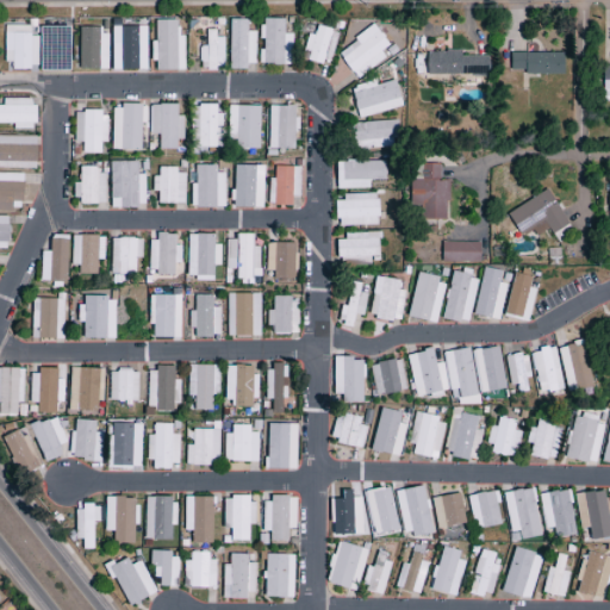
[(291,66),(291,35),(282,35),(284,19),(260,19),(260,64),(291,66)]
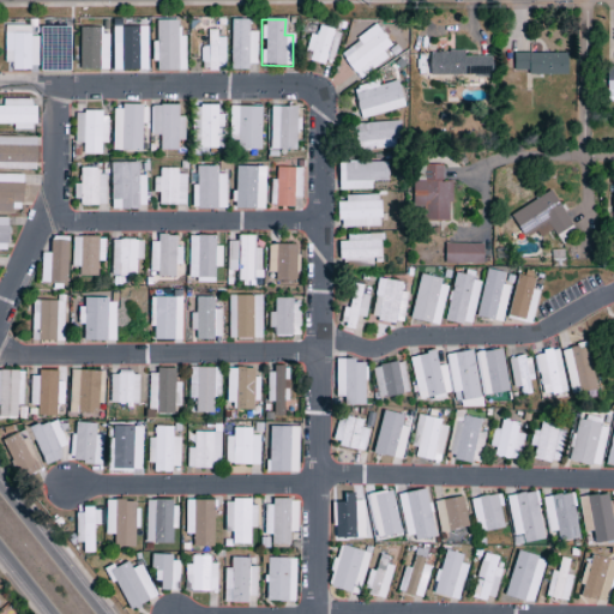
[(154,72),(185,71),(185,36),(178,36),(178,20),(155,22),(156,42),(154,42),(154,72)]
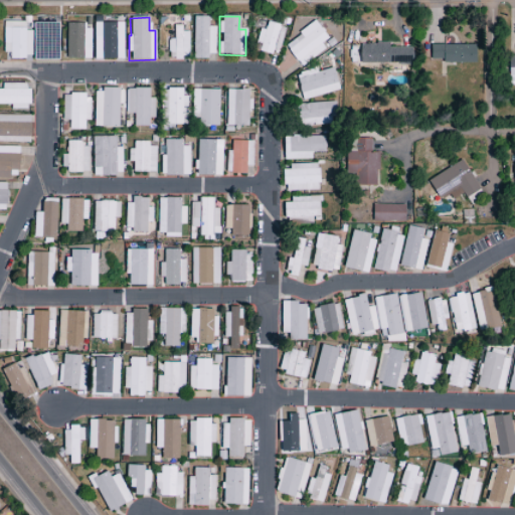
[(208,17),(193,17),(192,57),(214,57),(214,27),(207,27),(208,17)]
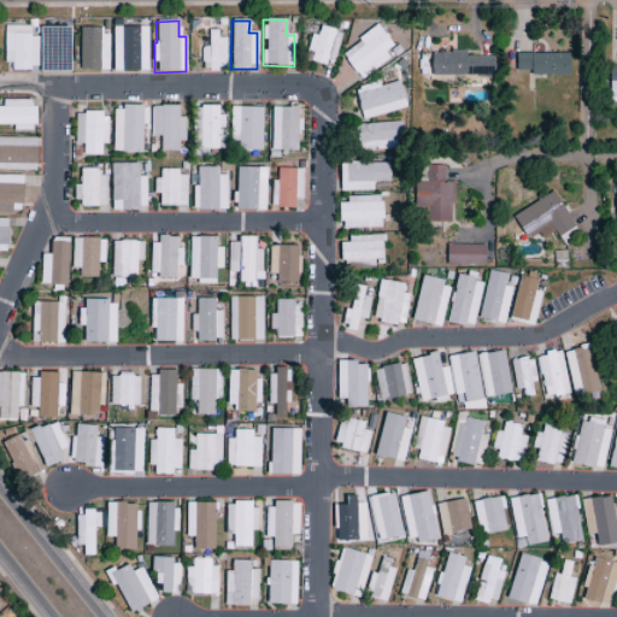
[(4,64),(11,63),(11,72),(37,71),(37,37),(29,37),(29,27),(4,27),(4,64)]
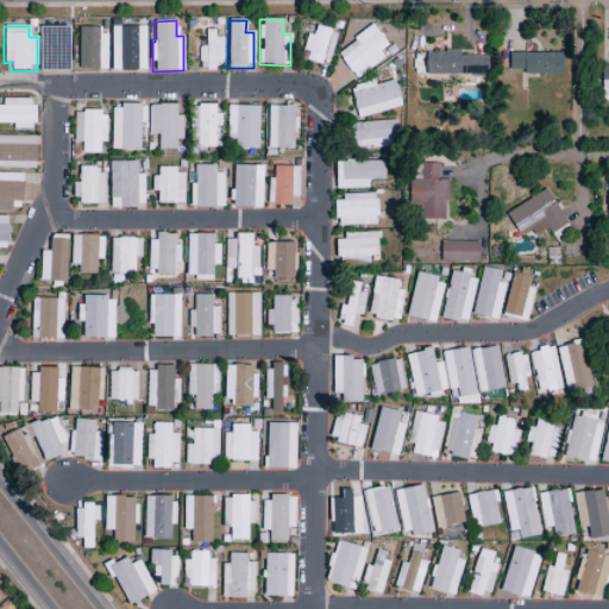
[(145,26),(111,27),(111,70),(145,70),(145,26)]
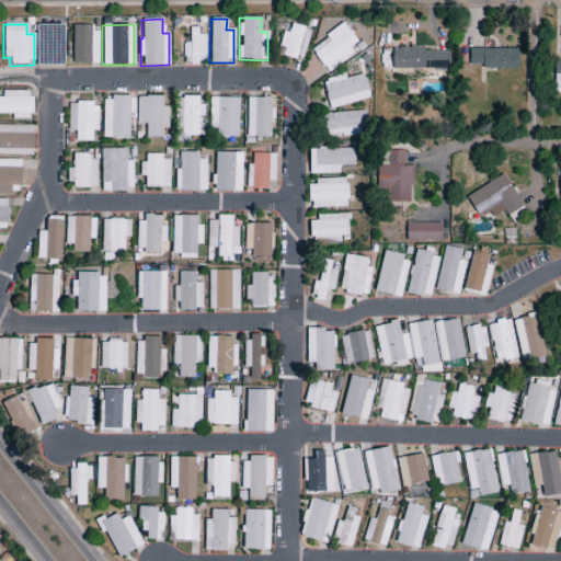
[(309,49),(327,73),(354,54),(350,48),(357,43),(343,24),(309,49)]
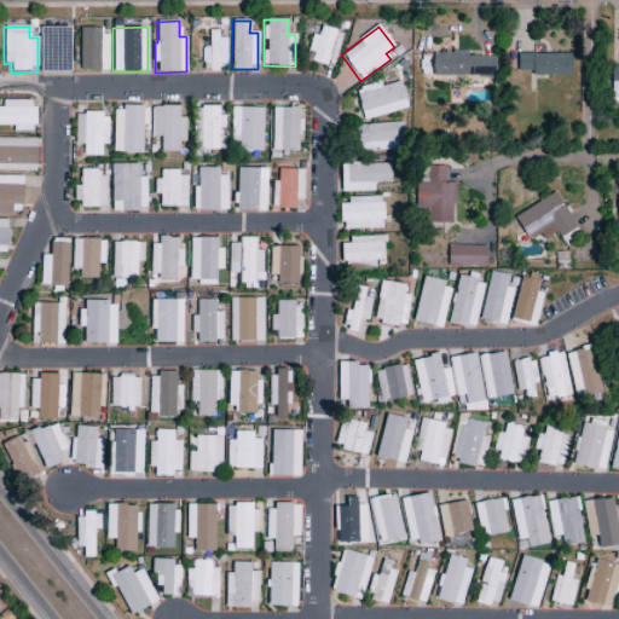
[(40,73),(70,74),(70,28),(40,28),(40,73)]
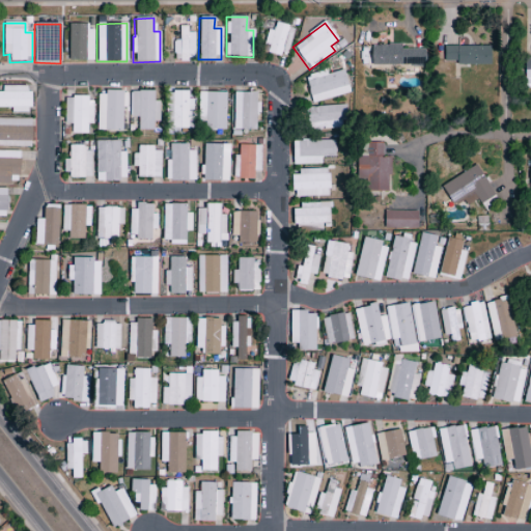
[(92,24),(67,24),(68,61),(92,60),(92,24)]
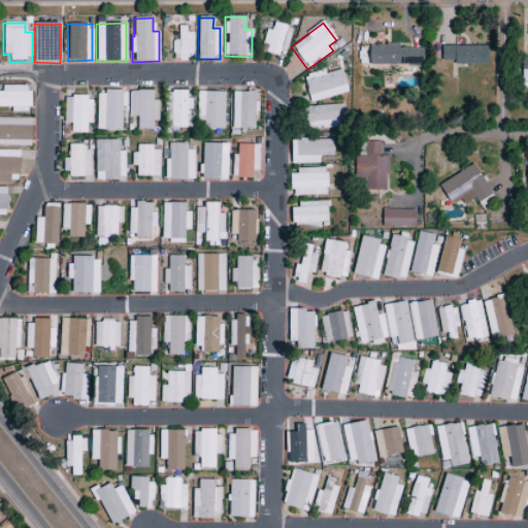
[(291,28),(272,24),(271,31),(265,30),(261,52),(285,56),(291,28)]
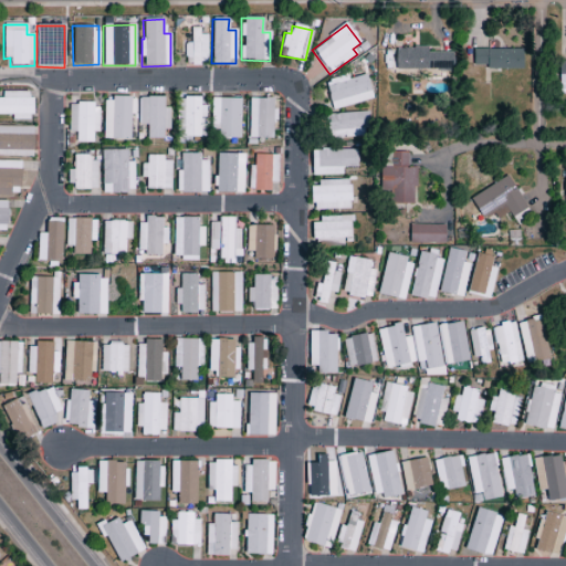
[(207,35),(199,34),(199,29),(191,29),(190,43),(185,43),(185,64),(207,64),(207,35)]
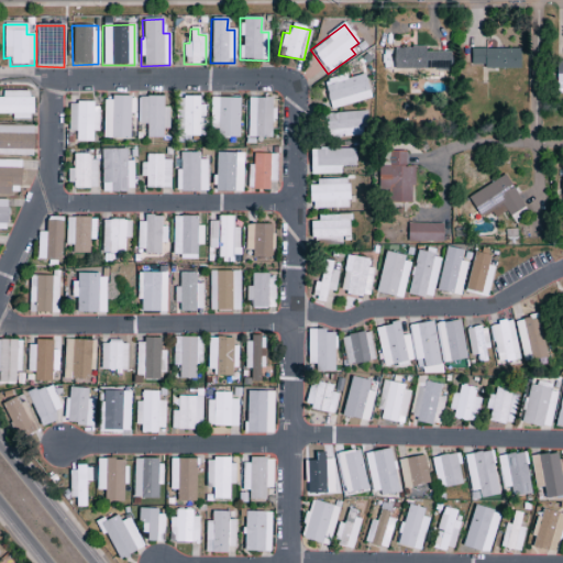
[(394,70),(451,69),(450,53),(424,53),(424,47),(393,48),(394,70)]
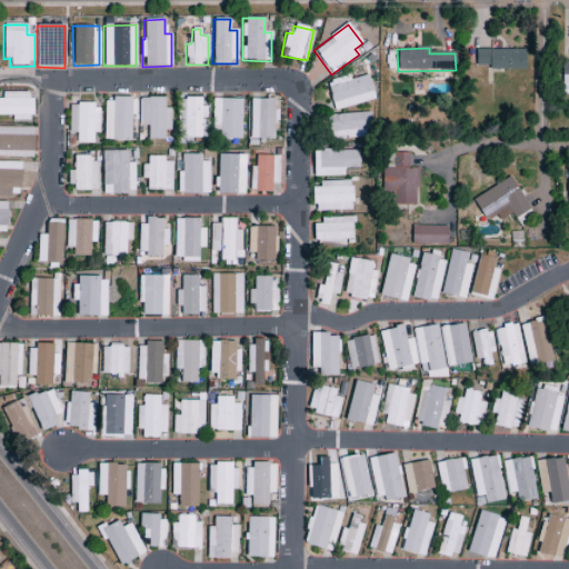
[(525,69),(525,49),(475,50),(476,66),(488,66),(488,70),(525,69)]
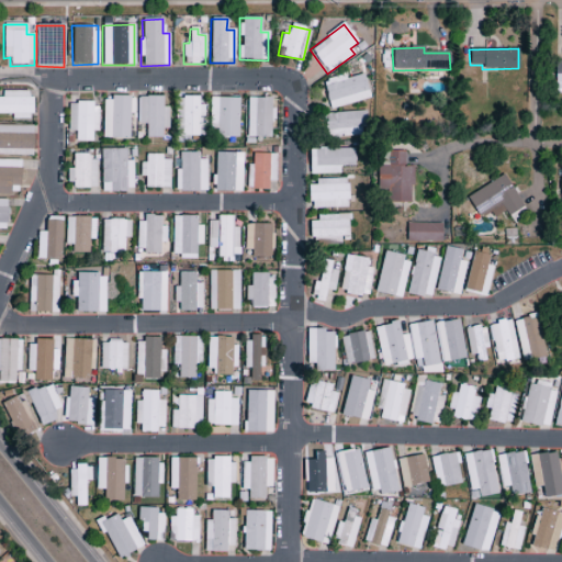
[(322,81),(327,109),(369,100),(363,74),(322,81)]
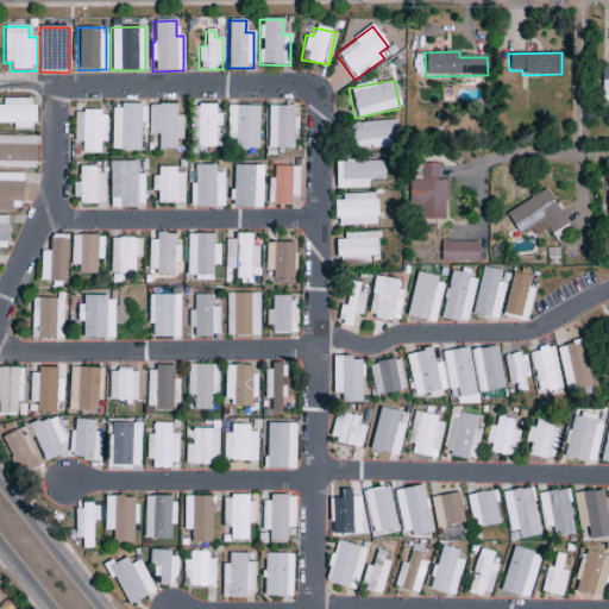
[(33,99),(1,99),(2,106),(0,106),(0,124),(12,124),(12,129),(33,129),(33,99)]
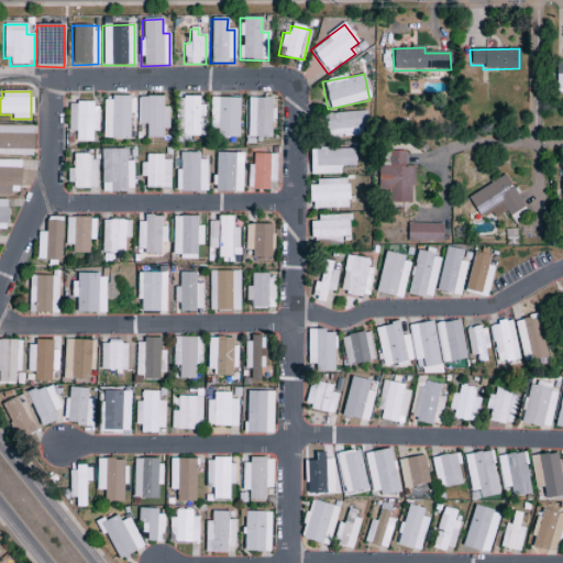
[(130,98),(103,97),(102,139),(129,139),(130,98)]
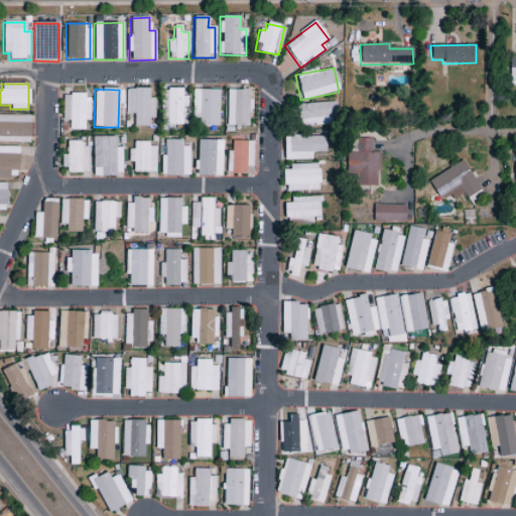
[(149,89),(126,89),(126,114),(134,114),(134,127),(149,127),(149,118),(154,118),(154,99),(149,99),(149,89)]
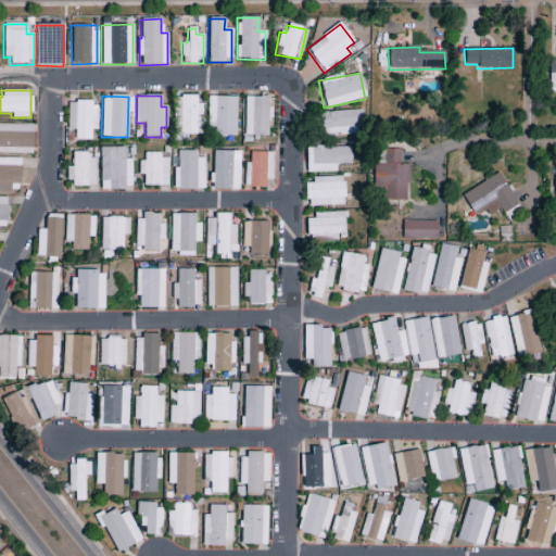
[(201,136),(201,104),(197,104),(197,97),(174,96),(174,135),(201,136)]
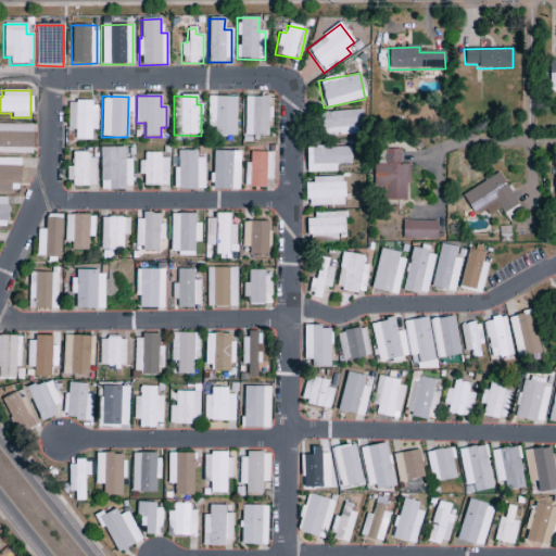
[(236,97),(210,97),(209,136),(235,137),(236,97)]
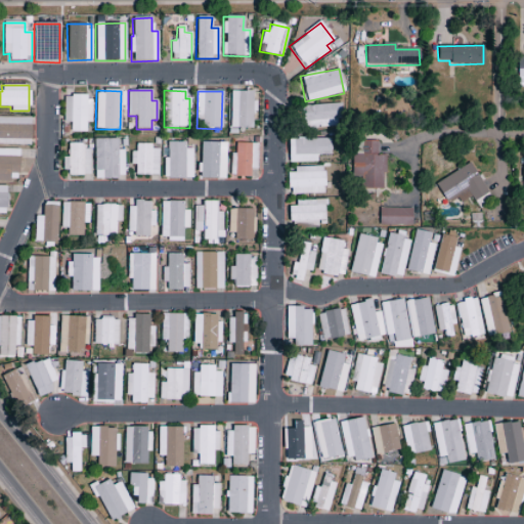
[(230,128),(253,128),(253,91),(230,91),(230,128)]
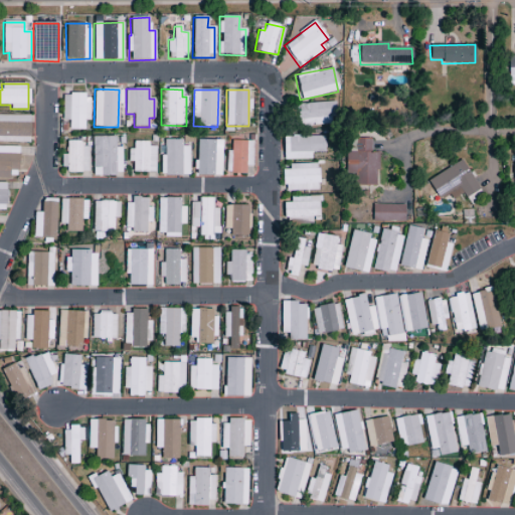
[(61,121),(69,121),(68,130),(83,130),(84,121),(89,121),(89,95),(62,94),(61,121)]
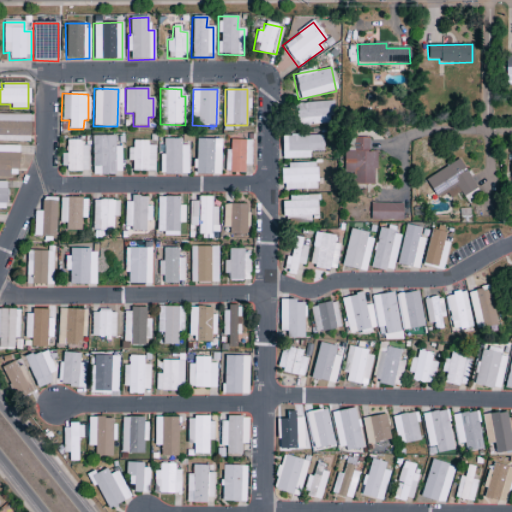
[(296,125),(334,124),(333,102),(295,103),(296,125)]
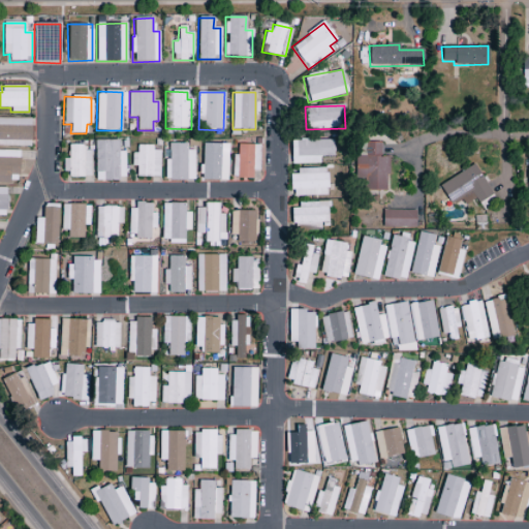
[(0,146),(30,147),(31,119),(0,118),(0,146)]
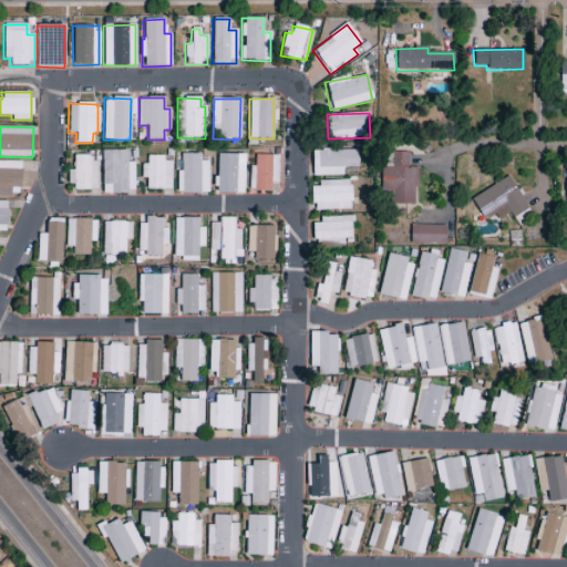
[(357,150),(311,151),(312,176),(342,176),(341,168),(357,167),(357,150)]
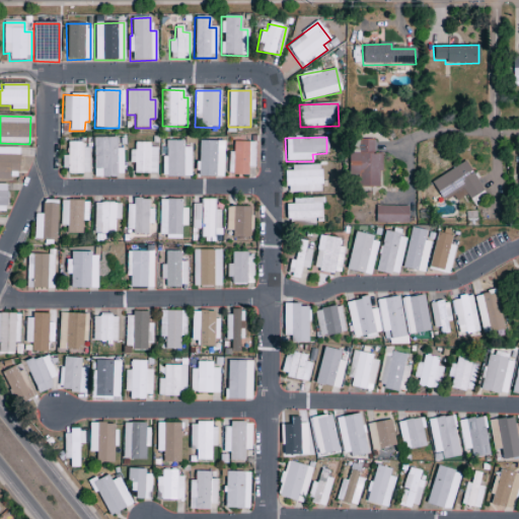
[(116,138),(92,138),(93,176),(123,176),(123,149),(116,149),(116,138)]
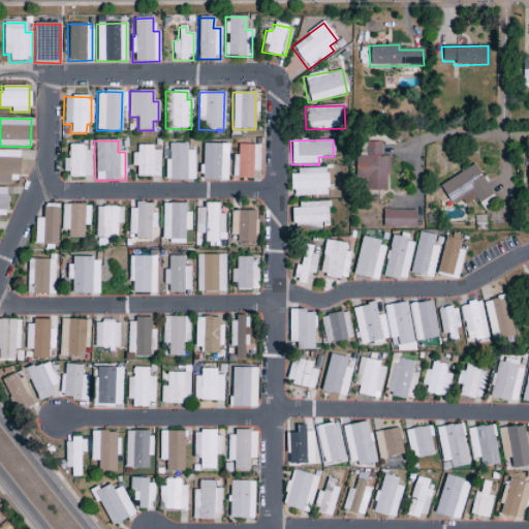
[(386,191),(387,157),(381,157),(381,143),(365,143),(365,157),(354,157),(354,175),(365,176),(365,190),(386,191)]
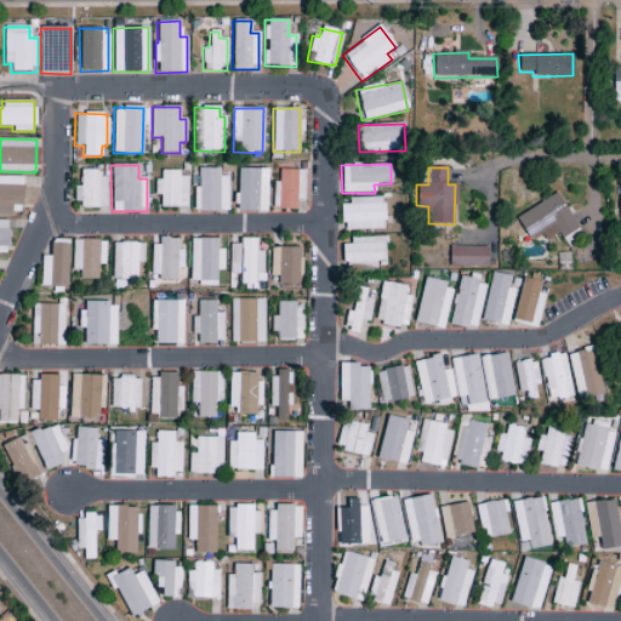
[(218,169),(198,169),(198,189),(194,189),(194,212),(228,211),(227,177),(220,177),(218,169)]
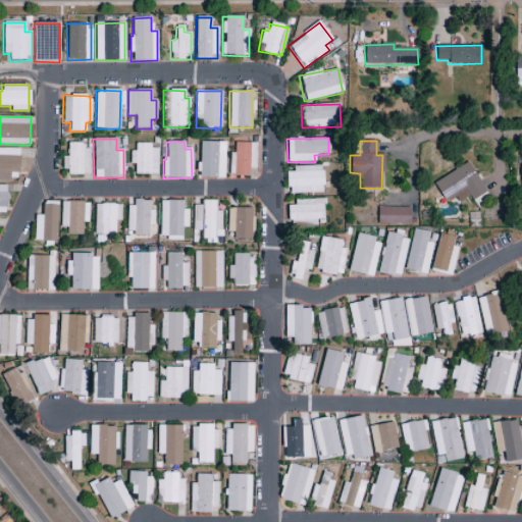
[(224,178),(225,142),(200,142),(199,177),(224,178)]
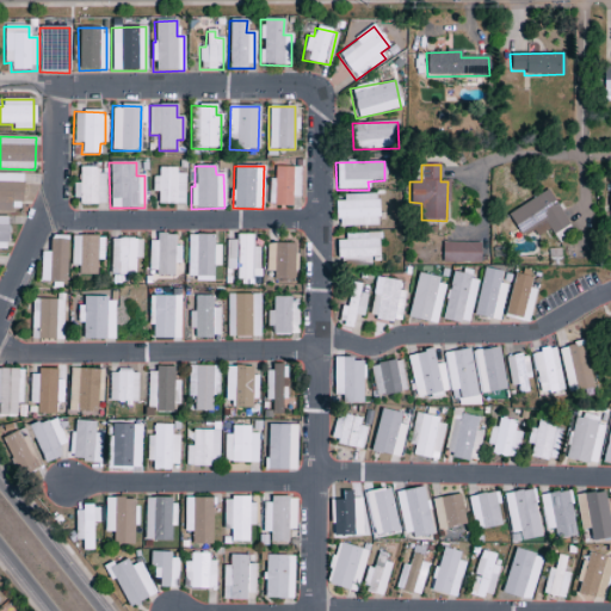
[(79,168),(79,184),(73,184),(74,205),(105,204),(104,174),(97,174),(97,167),(79,168)]
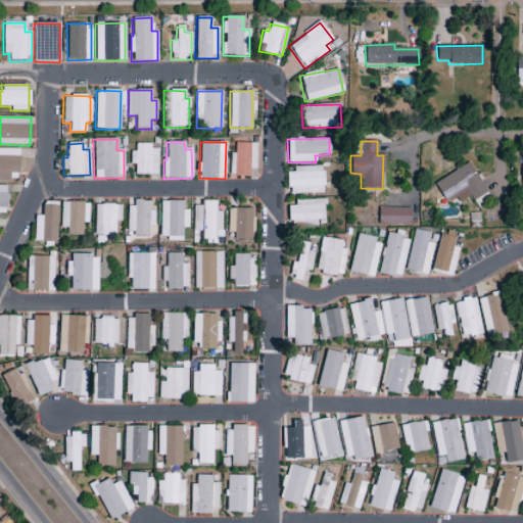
[(256,169),(256,143),(235,143),(235,153),(230,153),(230,177),(249,177),(249,170),(256,169)]
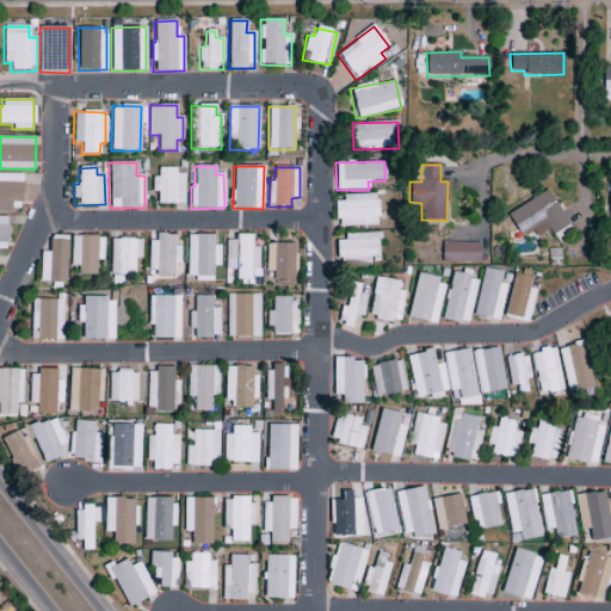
[(152,177),(152,192),(158,192),(158,204),(183,205),(184,171),(158,170),(158,177),(152,177)]
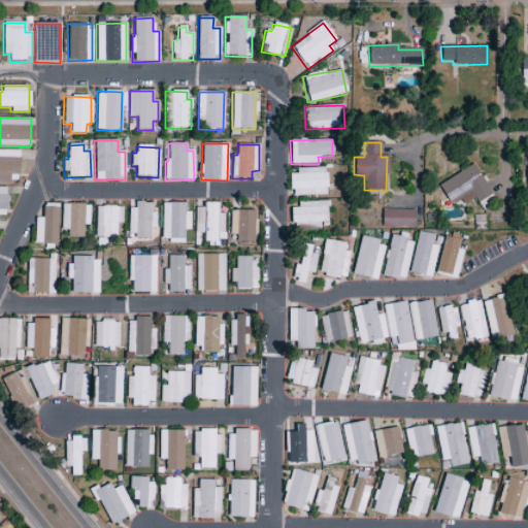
[(476,203),(491,194),(472,164),(438,186),(451,205),(460,199),(464,205),(474,199),(476,203)]
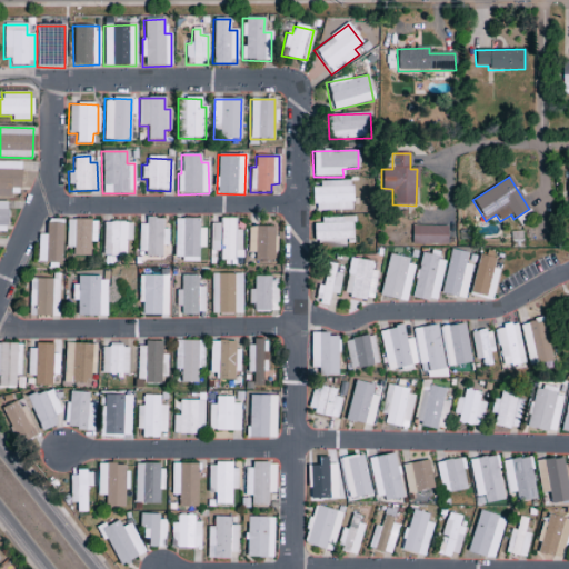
[(351,182),(312,183),(313,211),(351,210),(351,182)]
